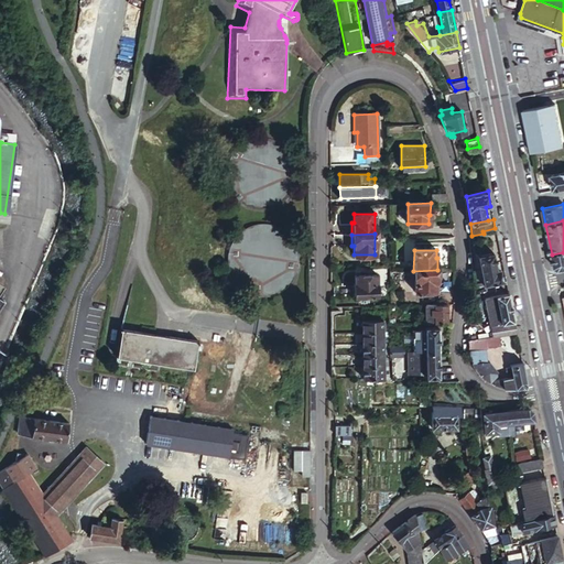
[(481,281),(473,283),(473,286),(500,281),(498,269),(495,269),(491,252),(477,256),(481,281)]
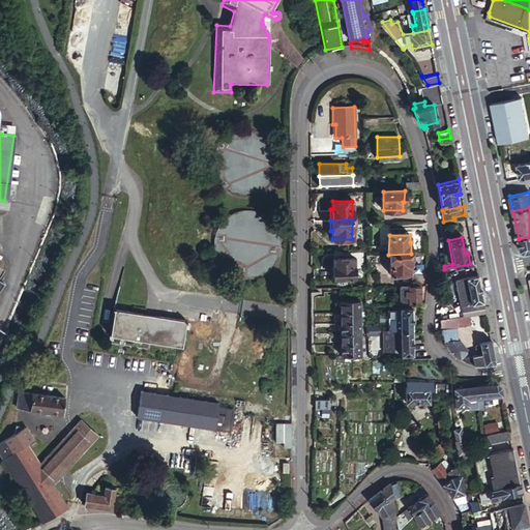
[(529,237),(519,239),(521,252),(525,254),(529,252),(529,237)]
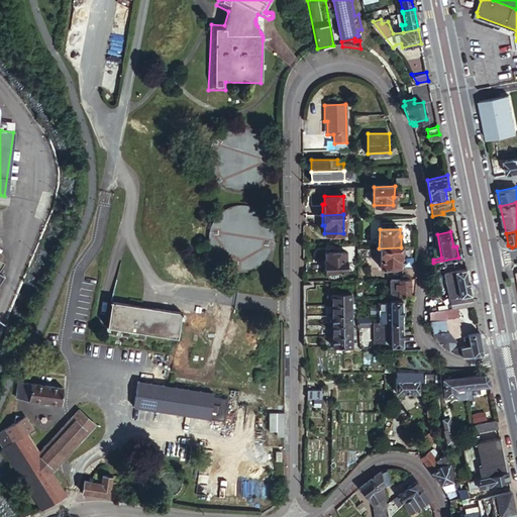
[(401,259),(401,247),(379,248),(379,267),(400,267),(399,259),(401,259)]
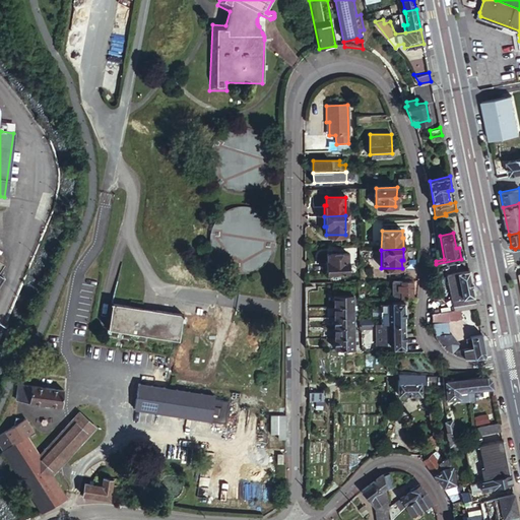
[(325,263),(324,272),(345,272),(345,254),(326,254),(326,263),(325,263)]
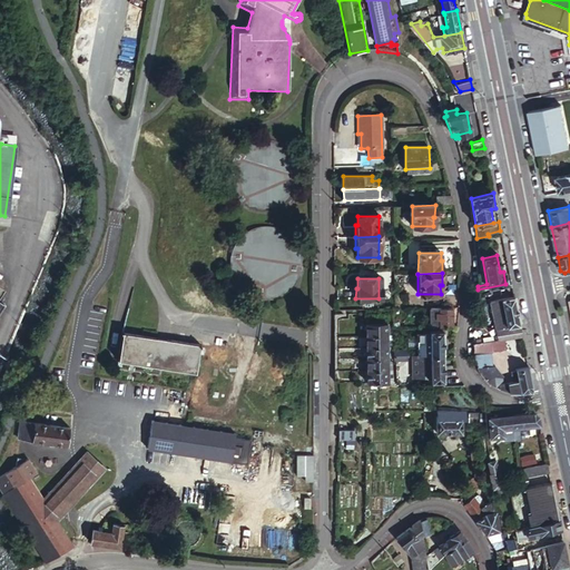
[(519,324),(511,286),(489,291),(495,328),(519,324)]
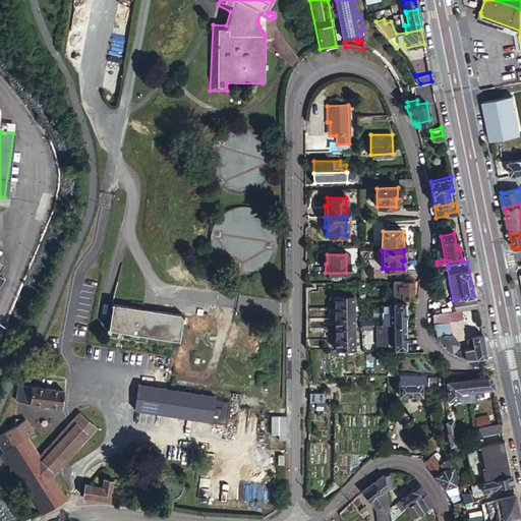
[(410,299),(411,281),(391,281),(390,299),(410,299)]
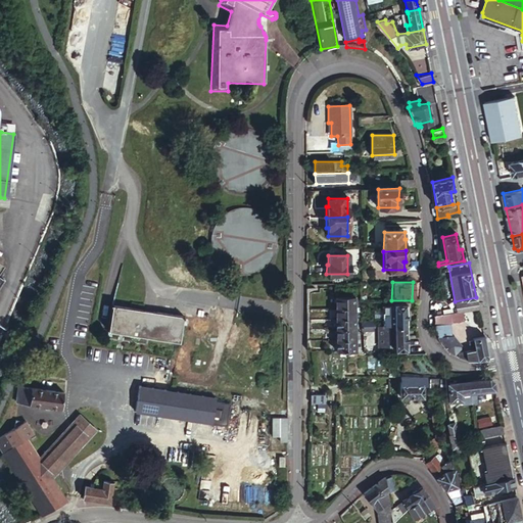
[(336,297),(336,306),(357,306),(357,297),(354,297),(353,297),(336,297)]
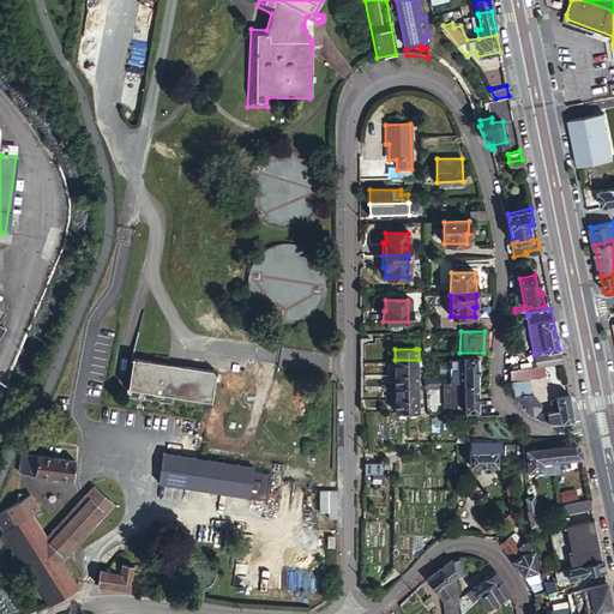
[(534,354),(510,357),(509,371),(528,367),(558,362),(561,361),(559,349),(534,354)]
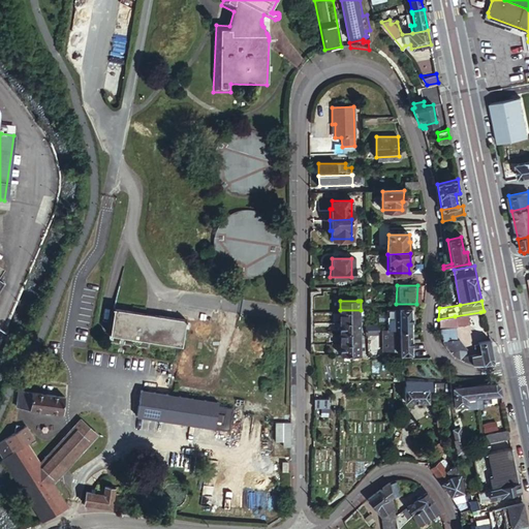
[(116,306),(111,334),(184,346),(189,318),(116,306)]
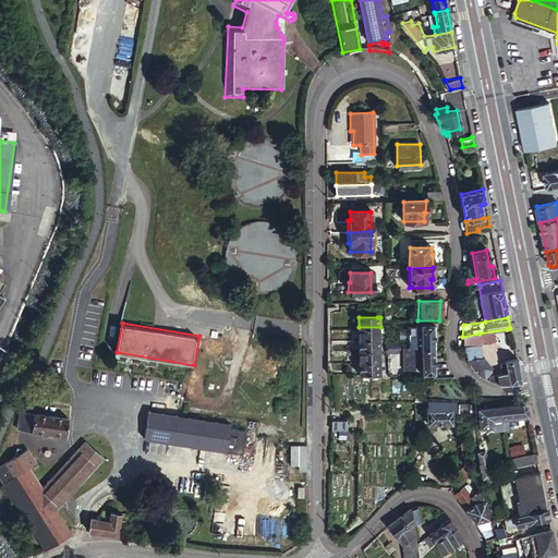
[(420,349),(433,349),(433,324),(421,324),(421,326),(412,326),(413,347),(420,348),(420,349)]
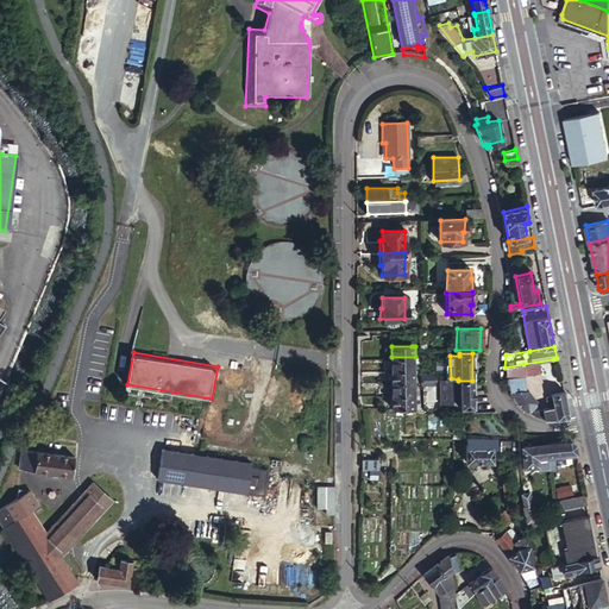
[(380,357),(362,357),(362,370),(380,370),(380,357)]
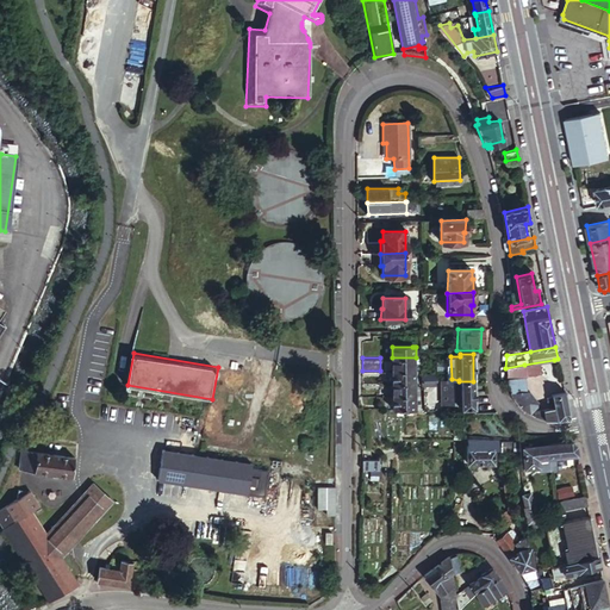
[(416,358),(392,358),(392,371),(416,371),(416,358)]
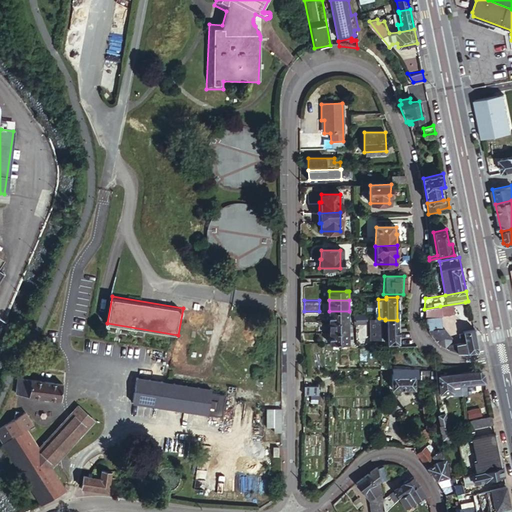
[(465,302),(440,306),(441,314),(466,309),(465,302)]
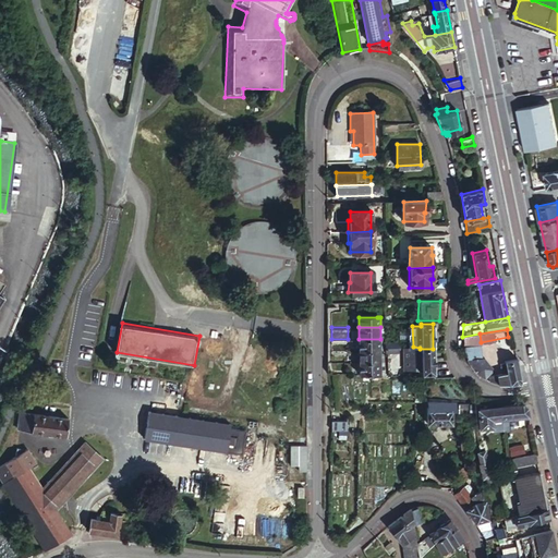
[(480,334),(462,337),(463,347),(482,344),(481,342),(480,334)]
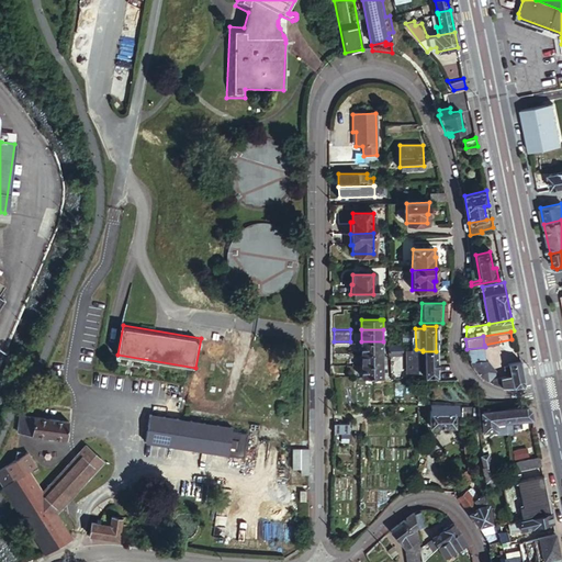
[(350,341),(334,341),(334,353),(351,353),(350,341)]
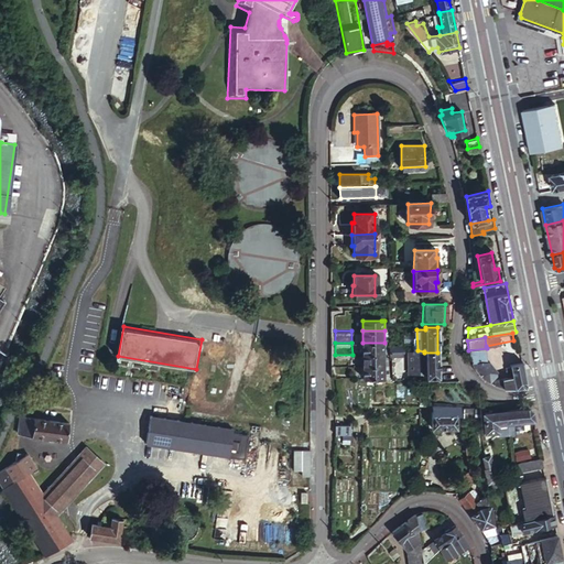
[(384,343),(362,343),(362,355),(384,355),(384,343)]
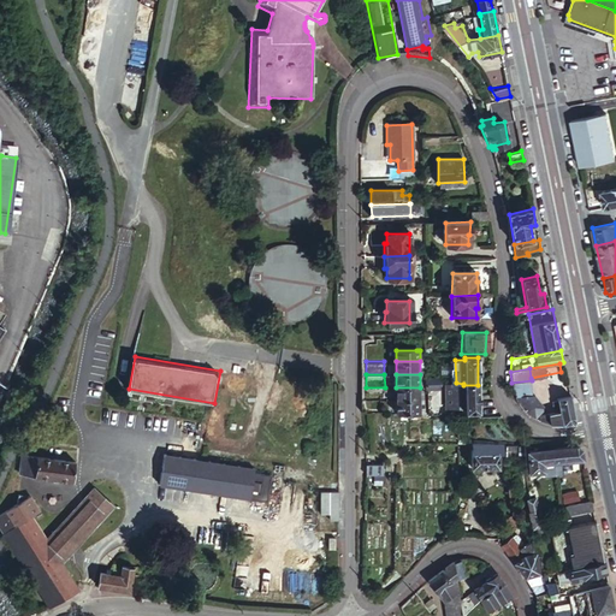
[(532,380),(511,383),(511,388),(514,394),(519,401),(527,410),(538,419),(542,421),(539,414),(544,408),(534,395),(532,380)]
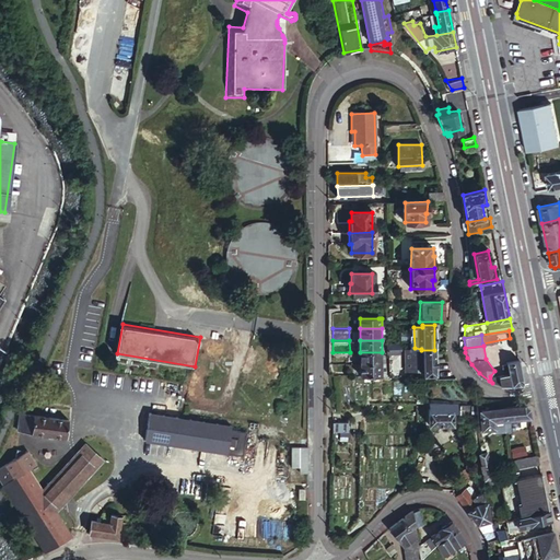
[(434,373),(434,350),(421,350),(421,373),(434,373)]
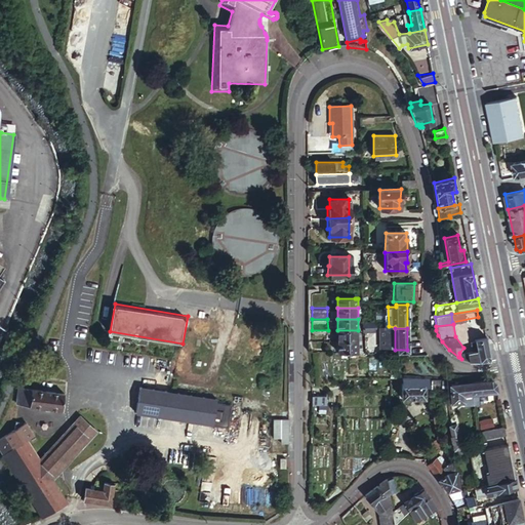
[(328,330),(312,330),(312,340),(328,340),(328,330)]
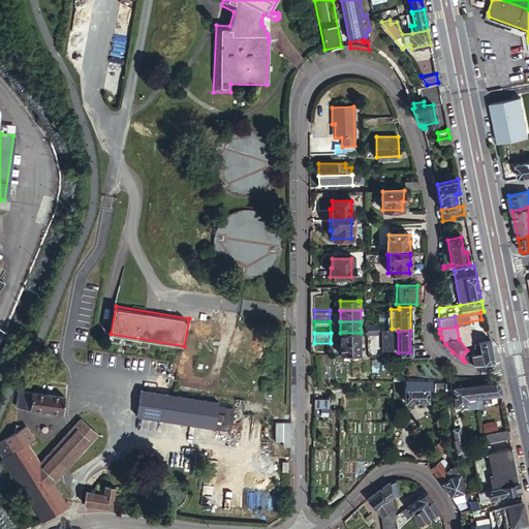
[(361,333),(340,333),(340,343),(359,343),(359,341),(361,341),(361,333)]
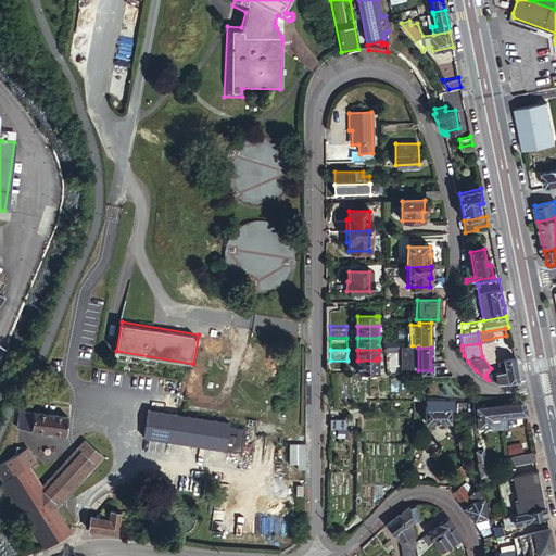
[(518,376),(515,357),(503,359),(504,366),(500,367),(501,371),(495,371),(487,374),(489,380),(494,382),(503,382),(515,380),(518,376)]
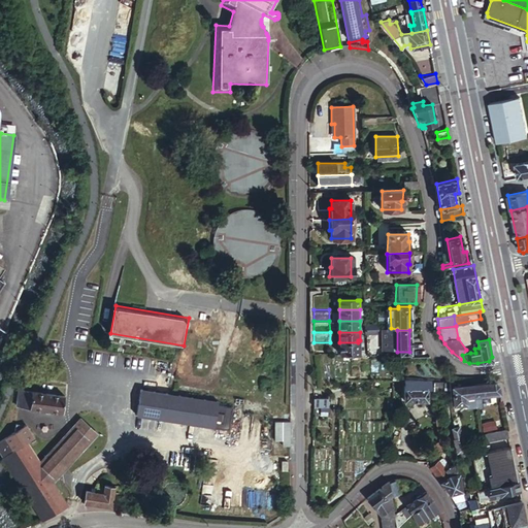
[(314,342),(314,354),(330,354),(330,342),(314,342)]
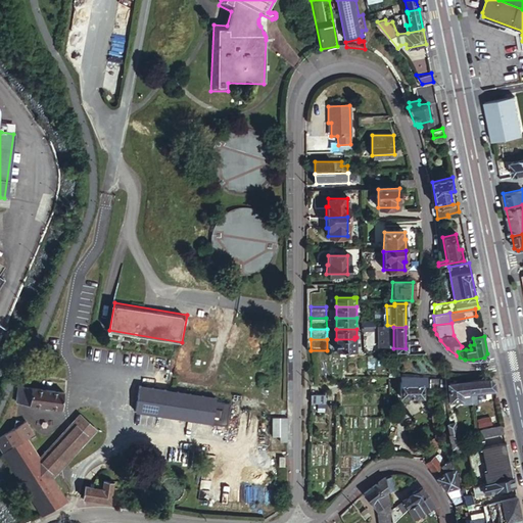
[(354,349),(361,350),(361,339),(354,339),(336,339),(335,349),(354,349)]
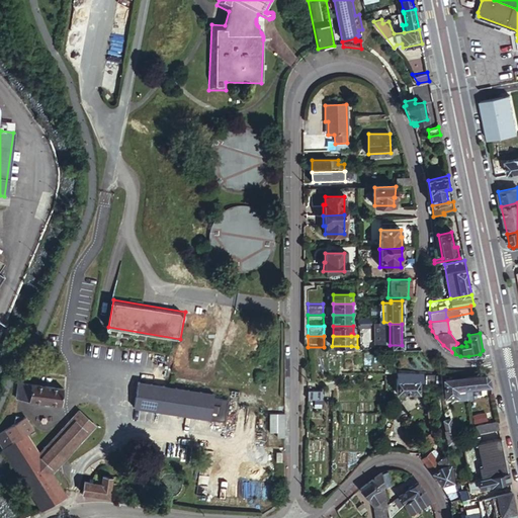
[(397,394),(426,394),(425,383),(425,373),(398,372),(397,394)]
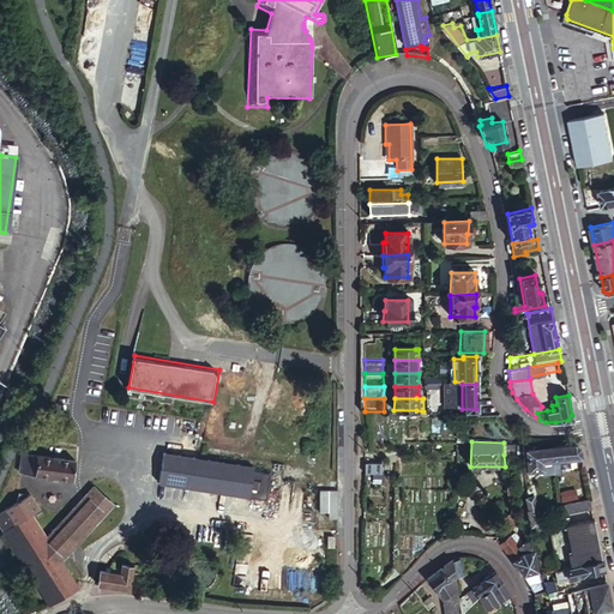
[(504,455),(515,455),(515,443),(504,443),(504,455)]
